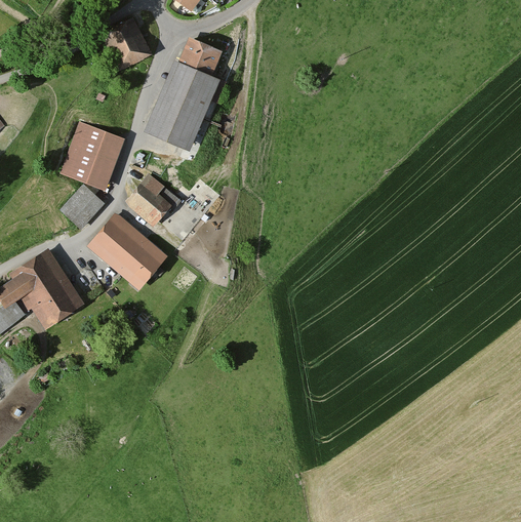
[(97,30),(116,71),(148,56),(131,14),(97,30)]
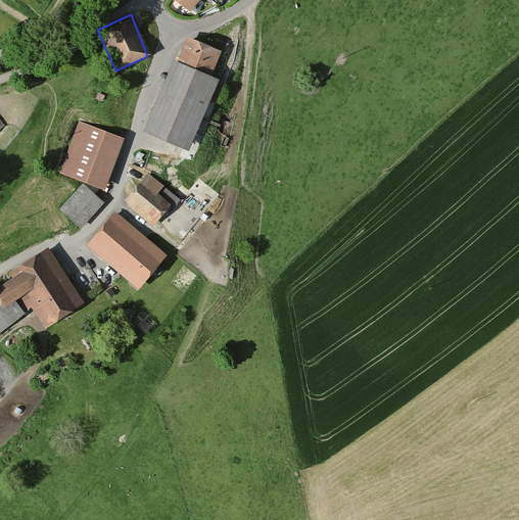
[(175,57),(146,125),(194,148),(226,78),(217,74),(226,50),(190,35),(182,58),(175,57)]
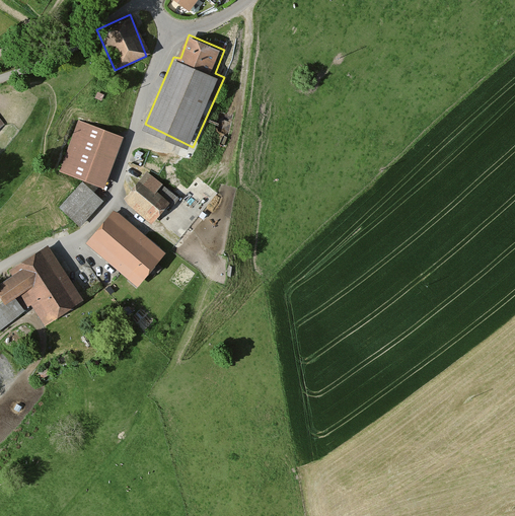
[(75,118),(53,168),(101,189),(123,138),(75,118)]
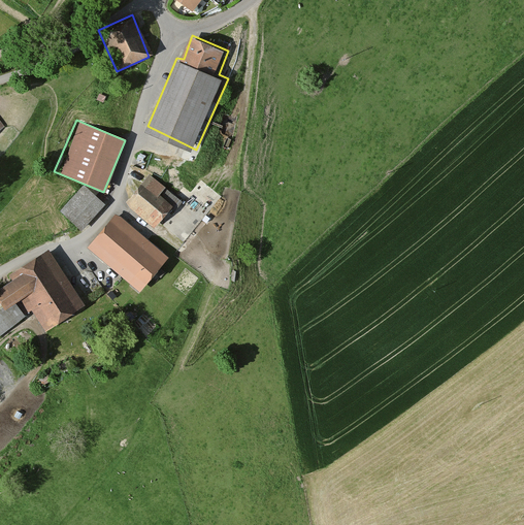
[(183,199),(146,172),(126,201),(158,227),(183,199)]
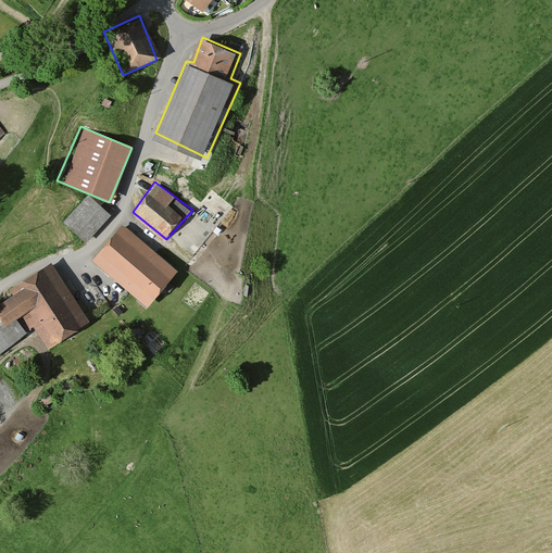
[(104,214),(83,193),(58,220),(79,240),(104,214)]
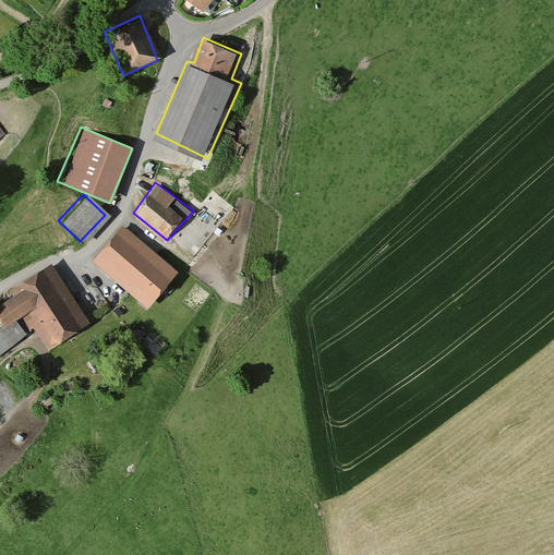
[(179,273),(123,226),(93,261),(151,308),(179,273)]
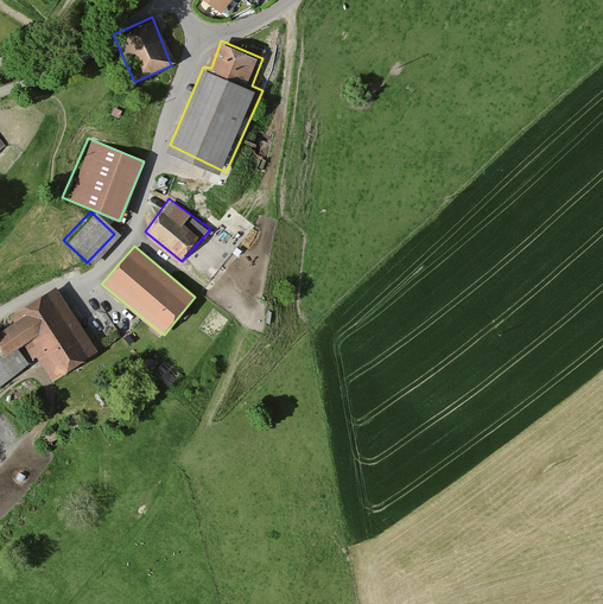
[(56,381),(100,347),(61,288),(14,311),(20,320),(0,331),(0,335),(8,347),(0,351),(0,385),(39,358),(56,381)]
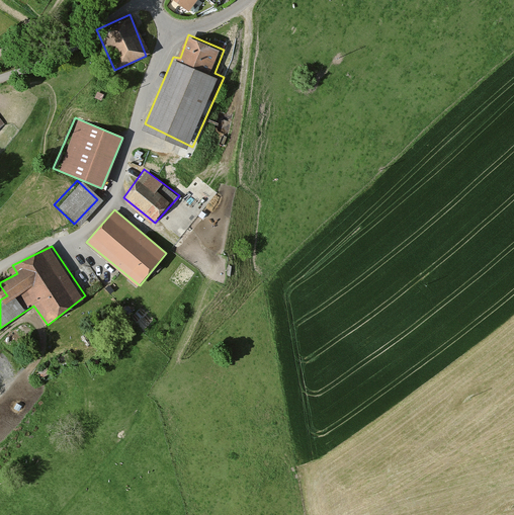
All buildings are outlined.
